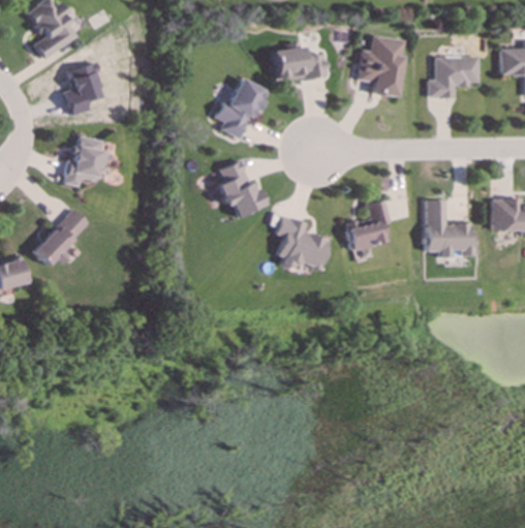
[(42,59),(76,36),(64,17),(68,13),(60,2),(55,5),(52,0),(44,0),(26,12),(43,37),(33,44),(42,59)]
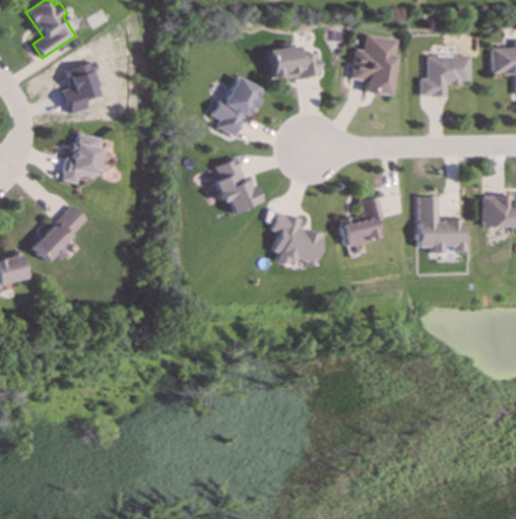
[(368,81),(366,92),(391,95),(399,39),(367,35),(365,50),(357,49),(352,79),(368,81)]
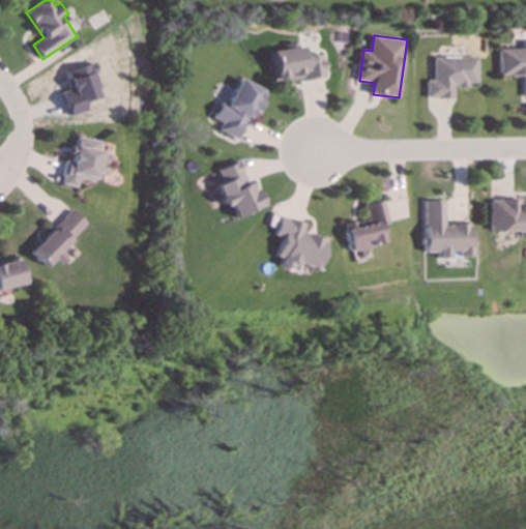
[(525,40),(525,49),(502,49),(502,76),(525,75),(525,40)]
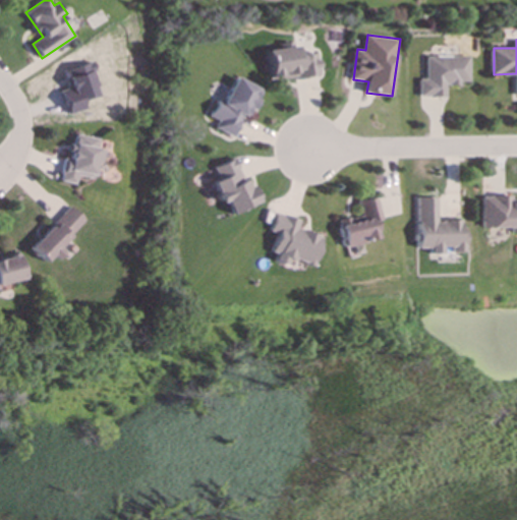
[(269,50),(273,81),(322,74),(319,52),(301,54),(299,45),(269,50)]
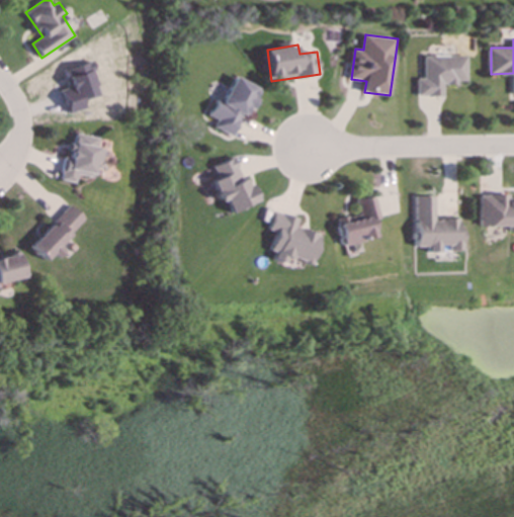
[(469,83),(469,55),(426,56),(427,78),(420,78),(420,95),(446,95),(445,83),(469,83)]
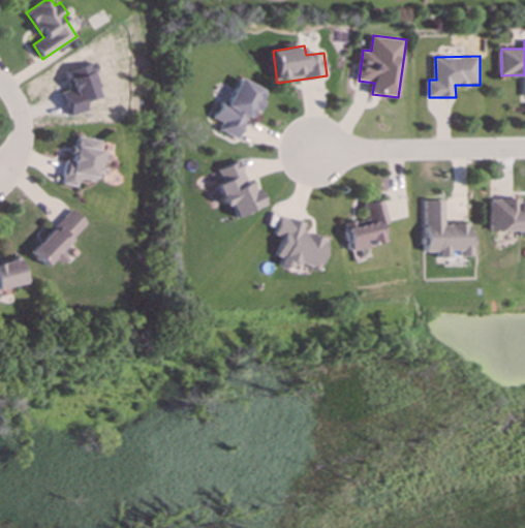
[(71,116),(88,111),(85,102),(103,97),(94,63),(67,70),(72,89),(64,92),(71,116)]
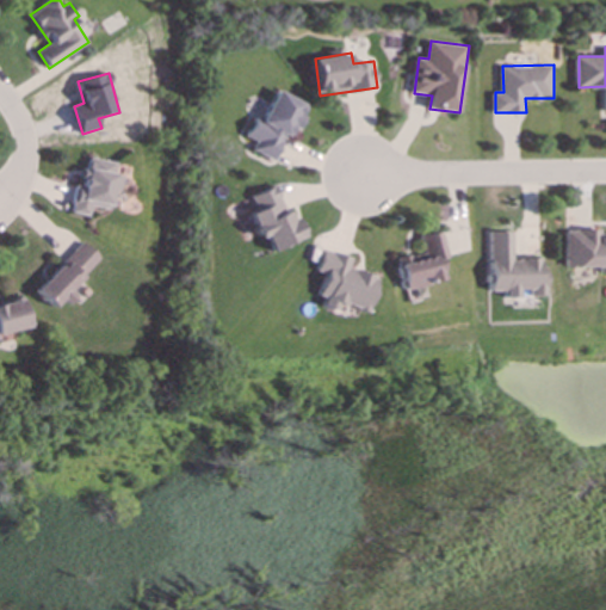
[(253,149),(278,161),(305,103),(278,90),(261,123),(255,119),(247,136),(257,141),(253,149)]
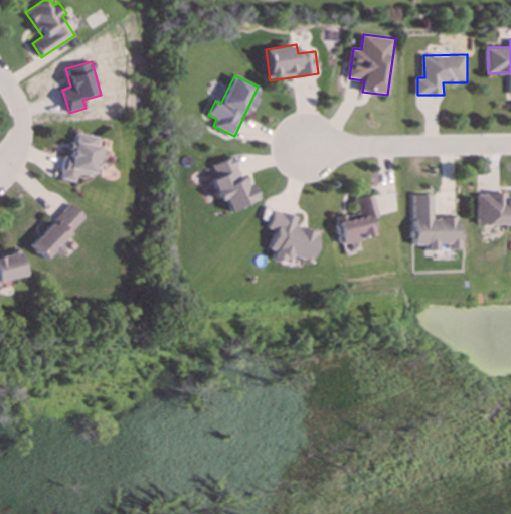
[(76,181),(77,173),(96,176),(101,147),(99,146),(100,136),(72,132),(64,179),(76,181)]
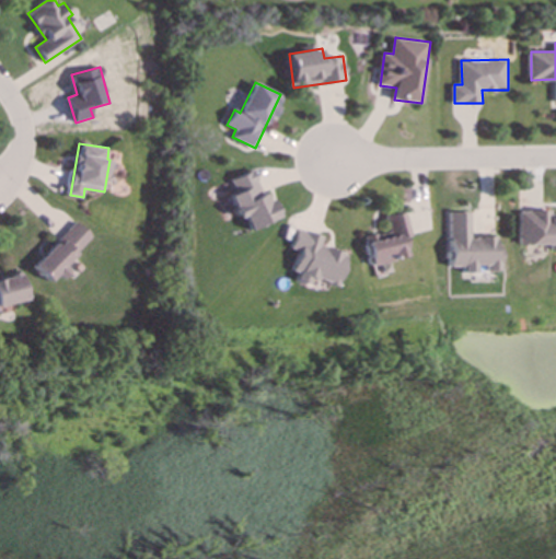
[(275,219),(257,169),(231,178),(236,193),(229,195),(238,220),(244,217),(248,229),(275,219)]
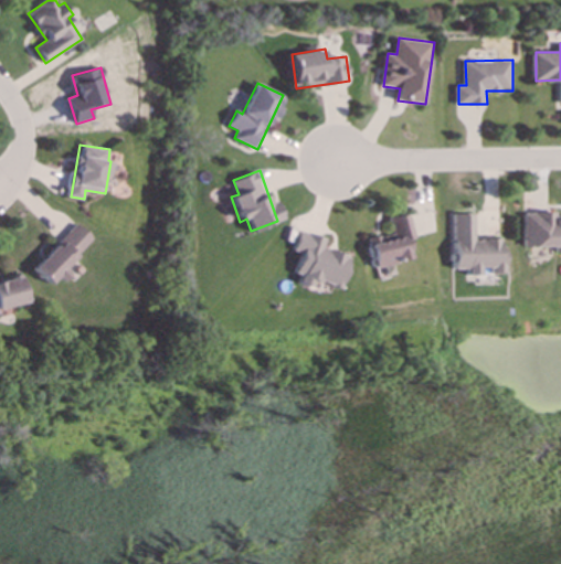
[(412,259),(409,240),(415,237),(411,213),(391,217),(394,233),(368,238),(373,267),(412,259)]
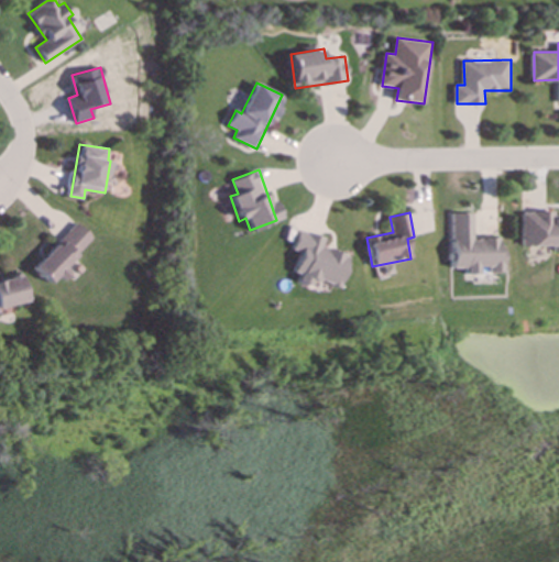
[(453,267),(469,267),(469,273),(481,273),(481,270),(505,270),(505,238),(475,238),(475,212),(455,212),(453,267)]
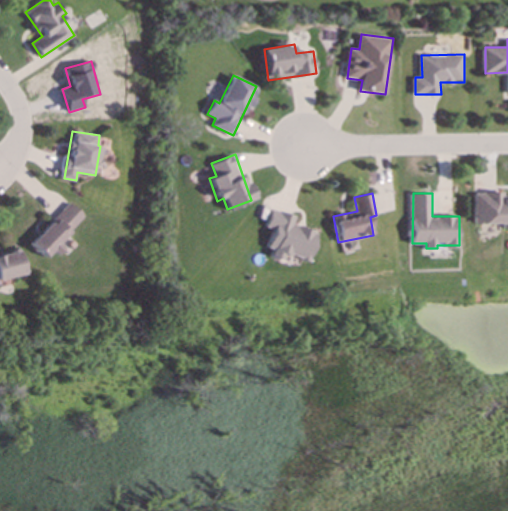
[(507,193),(476,194),(477,223),(505,222),(505,226),(507,226),(507,193)]
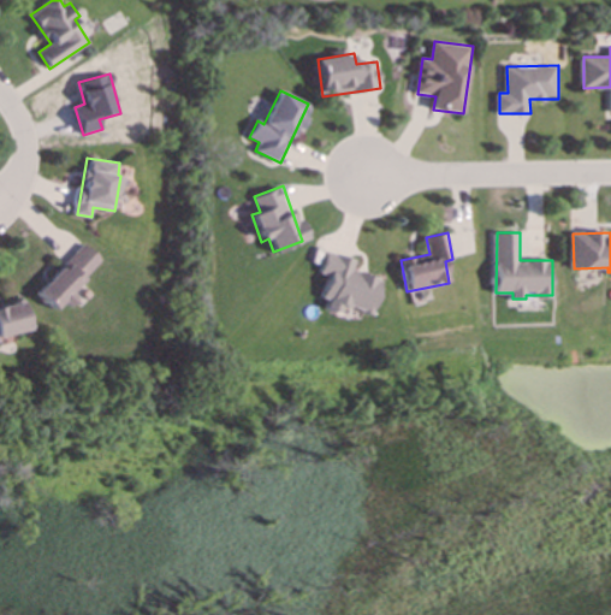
[(37,293),(58,312),(75,295),(72,293),(102,260),(84,243),(37,293)]
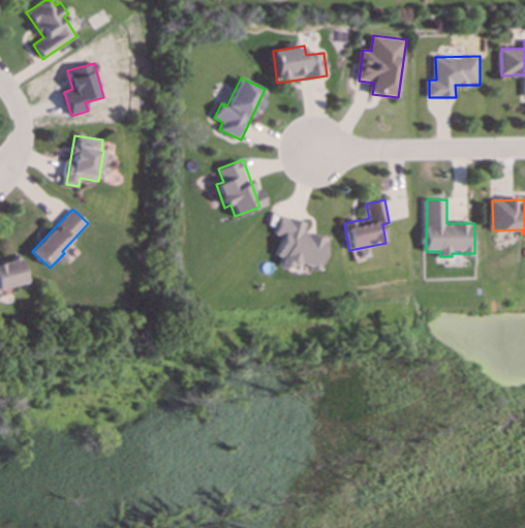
[(306,222),(281,215),(275,235),(284,238),(277,264),(291,268),(294,261),(319,270),(328,239),(303,231),(306,222)]
